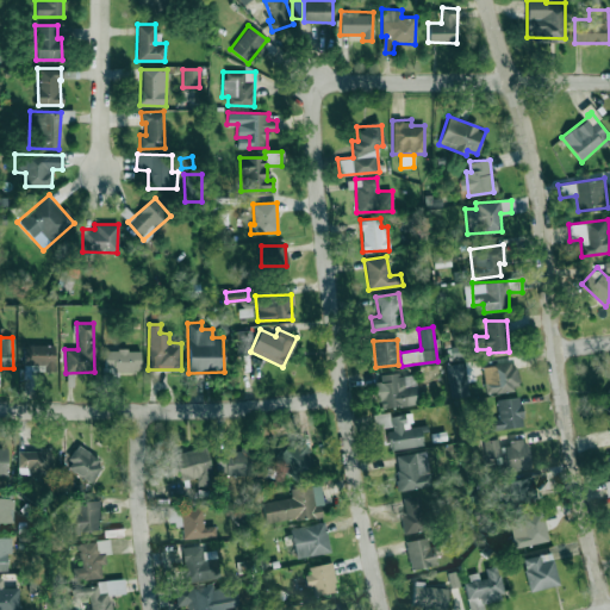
[(55,344),(23,344),(22,378),(35,378),(35,371),(55,371),(55,344)]
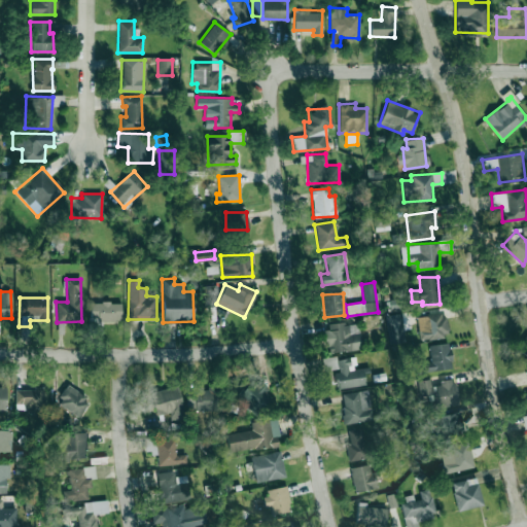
[(121,303),(91,302),(90,321),(120,322),(121,303)]
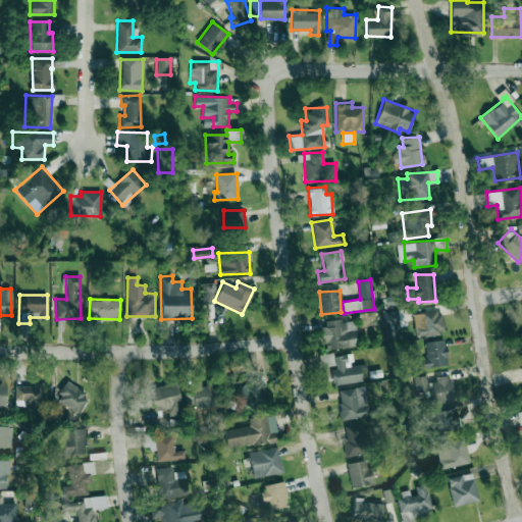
[(413,313),(414,335),(444,333),(441,311),(413,313)]
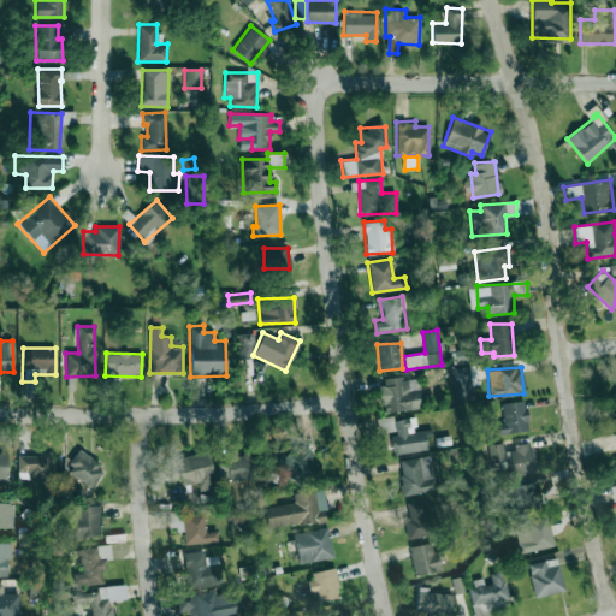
[(471,400),(466,375),(451,378),(455,402),(471,400)]
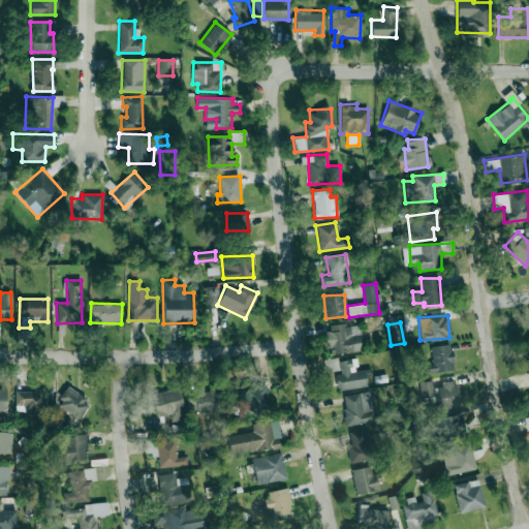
[(360,323),(327,324),(328,352),(361,351),(360,323)]
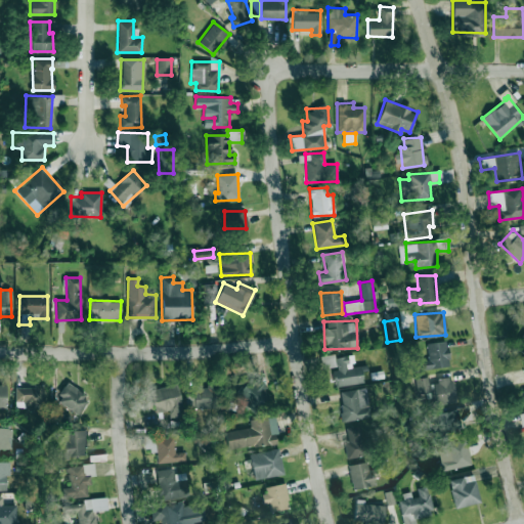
[(523,352),(523,331),(514,346),(523,352)]
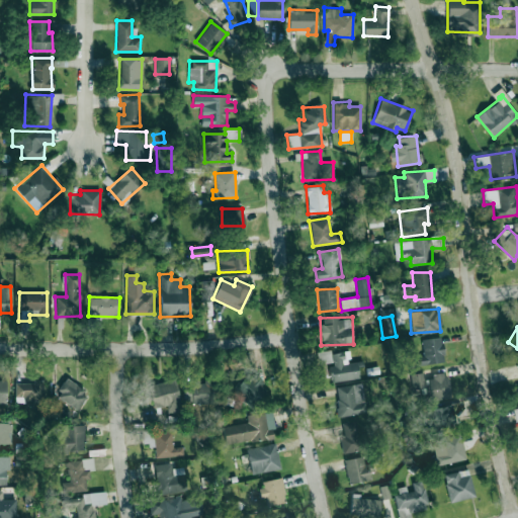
[(424,355),(416,357),(418,366),(445,360),(440,336),(421,340),(424,355)]
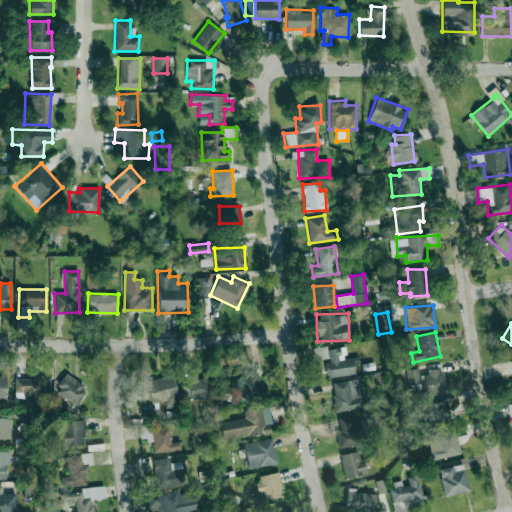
[(328,377),(355,374),(353,357),(345,358),(344,347),(327,349),(328,362),(326,362),(328,377)]
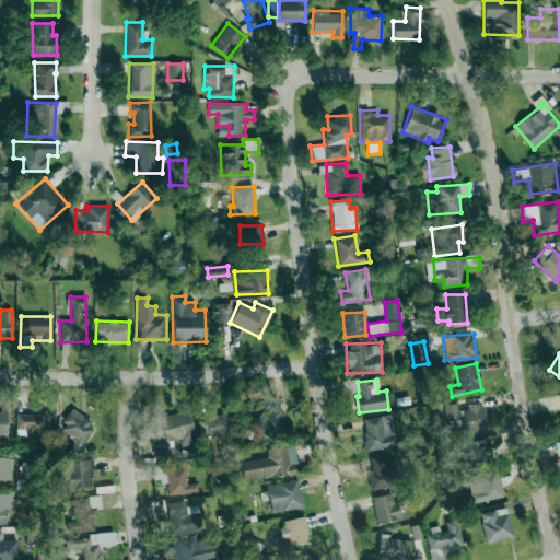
[(258,431),(272,442),(290,420),(267,403),(254,419),(263,426),(258,431)]
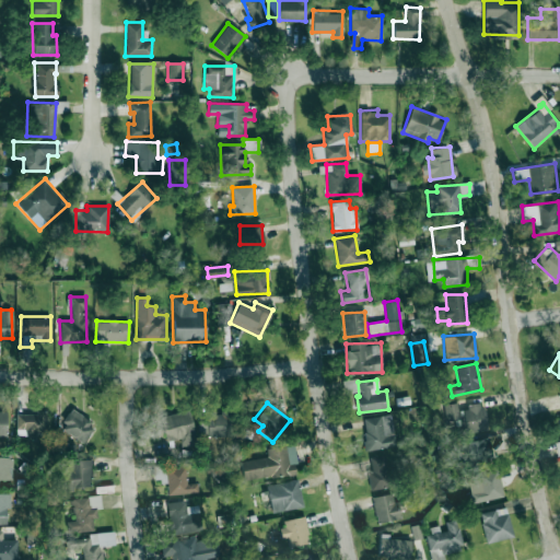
[(445,421),(457,419),(459,434),(486,430),(481,404),(458,407),(457,403),(443,405),(445,421)]
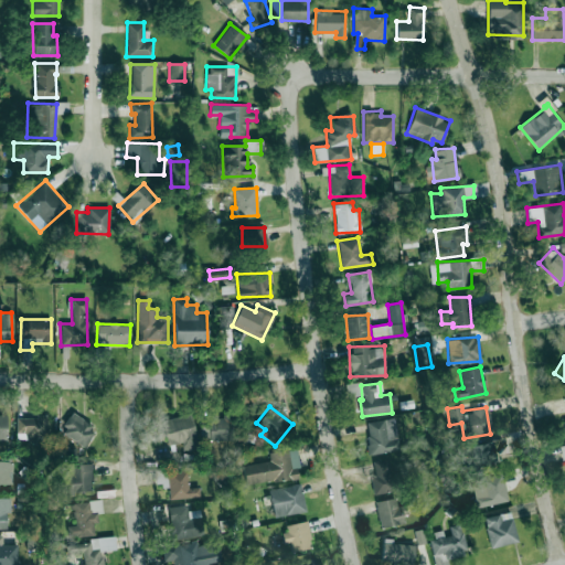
[(85,446),(96,428),(72,413),(61,432),(85,446)]
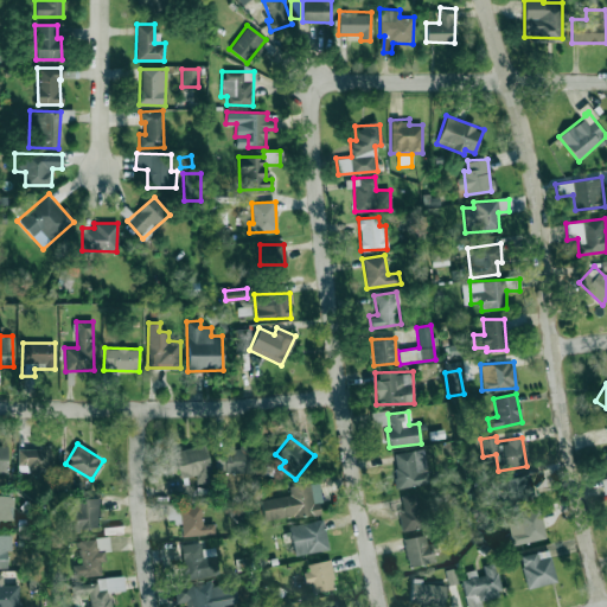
[(195,475),(197,483),(212,480),(205,445),(174,451),(179,478),(195,475)]
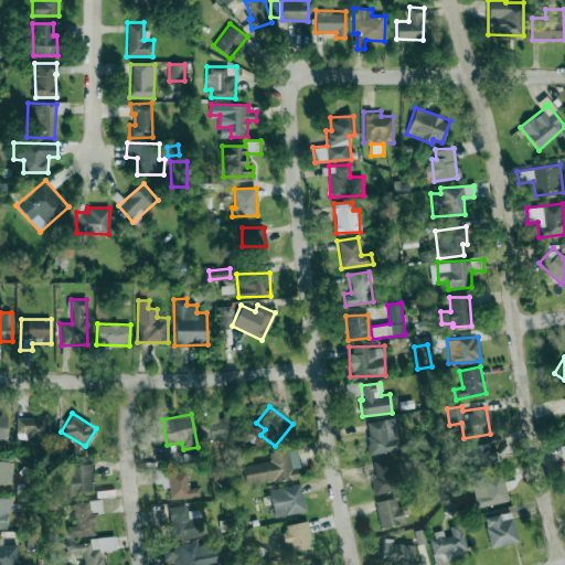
[(16,417),(17,438),(46,438),(46,416),(16,417)]
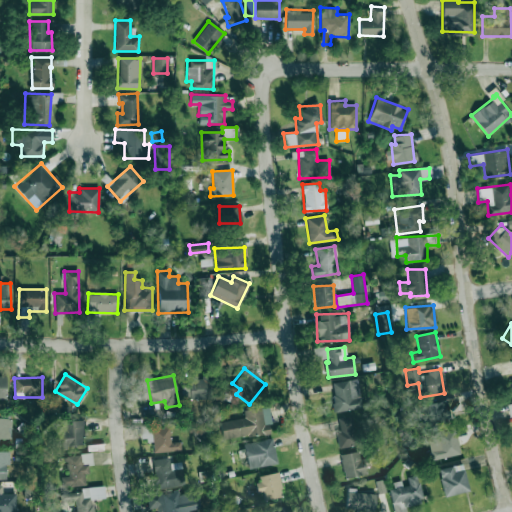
[(183,398),(211,398),(210,377),(183,378),(183,398)]
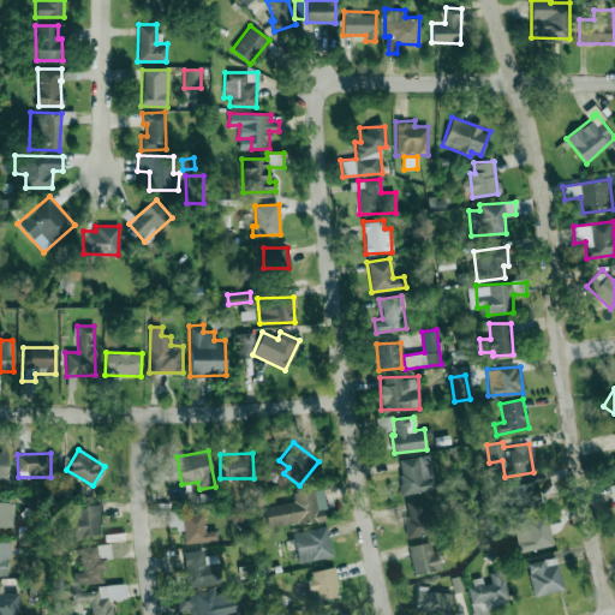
[(398,459),(401,494),(434,490),(430,455),(398,459)]
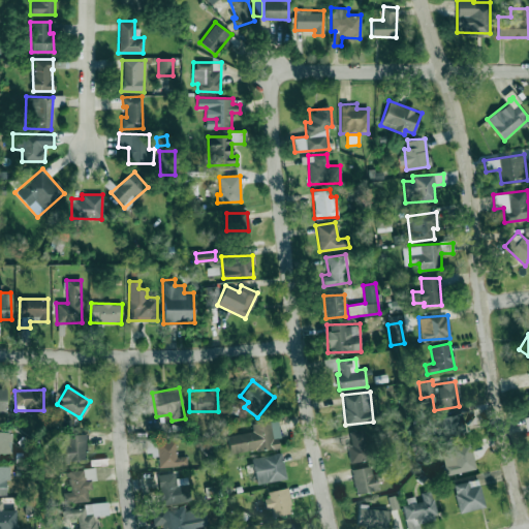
[(444,431),(437,432),(439,443),(466,438),(461,413),(441,417),(444,431)]
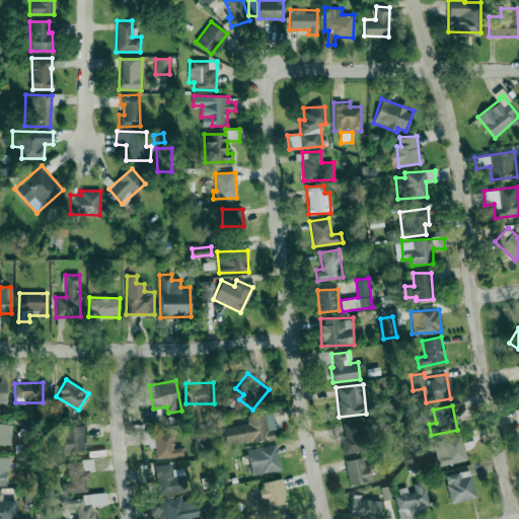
[(223,427),(226,445),(276,438),(272,412),(246,416),(247,423),(223,427)]
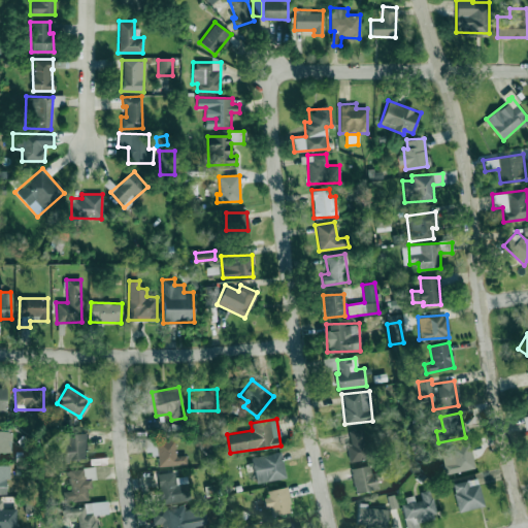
[(0,452),(11,453),(11,424),(0,424),(0,452)]
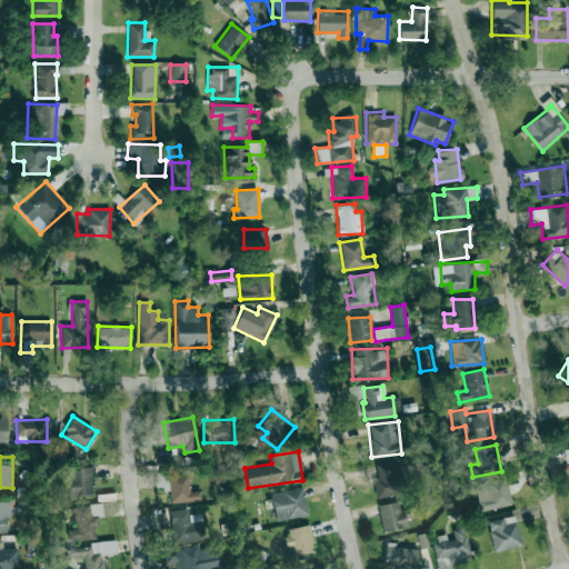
[(378,478),(372,479),(376,498),(397,493),(391,461),(375,465),(378,478)]
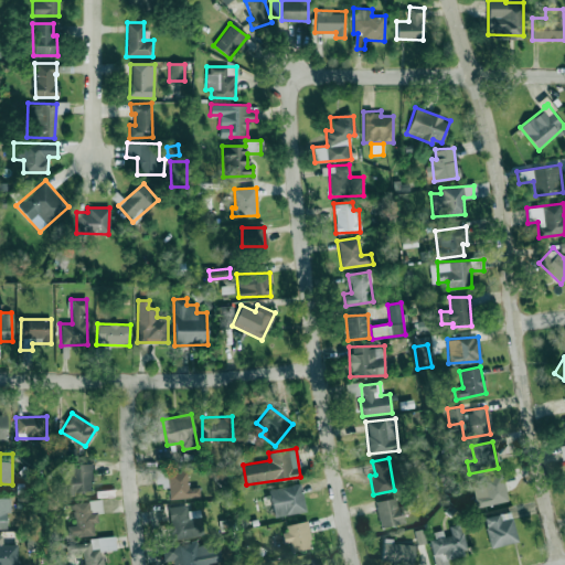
[(91,462),(56,465),(57,493),(93,492),(91,462)]
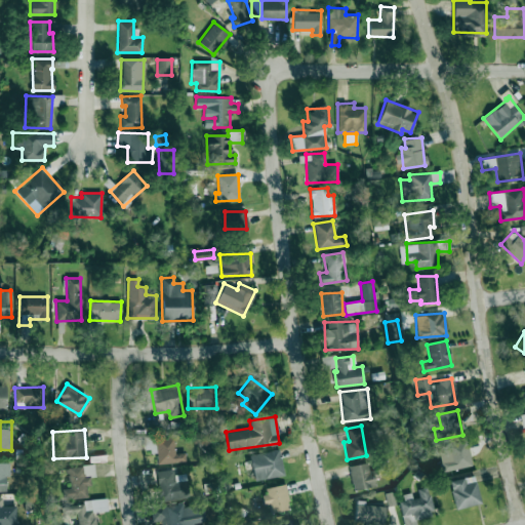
[(186,461),(186,452),(174,453),(173,436),(144,438),(145,451),(156,451),(157,463),(186,461)]
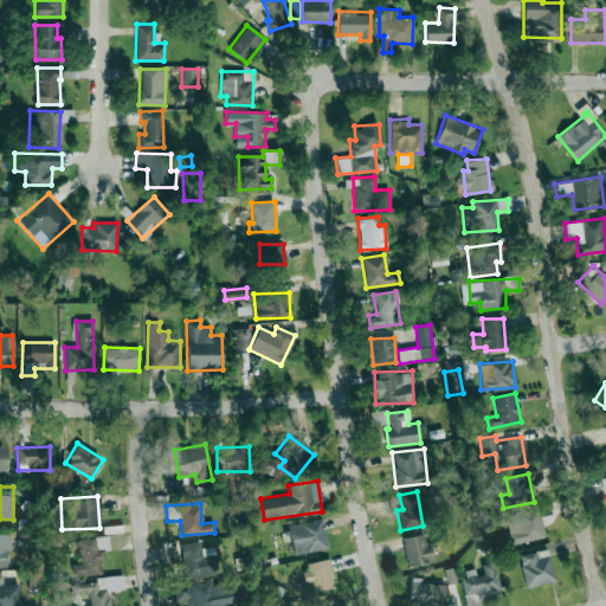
[(542,540),(540,509),(507,511),(508,542),(542,540)]
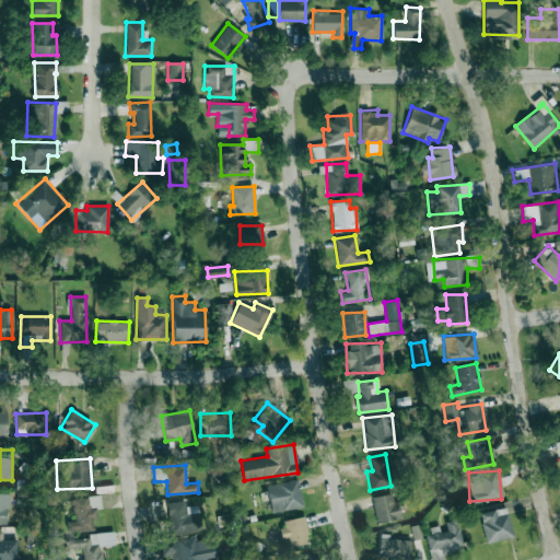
[(303,506),(298,478),(266,485),(272,513),(303,506)]
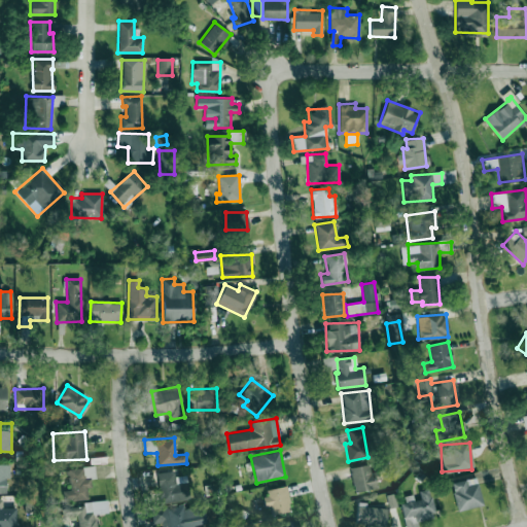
[(0,464),(0,493),(5,493),(5,477),(10,477),(9,464),(0,464)]
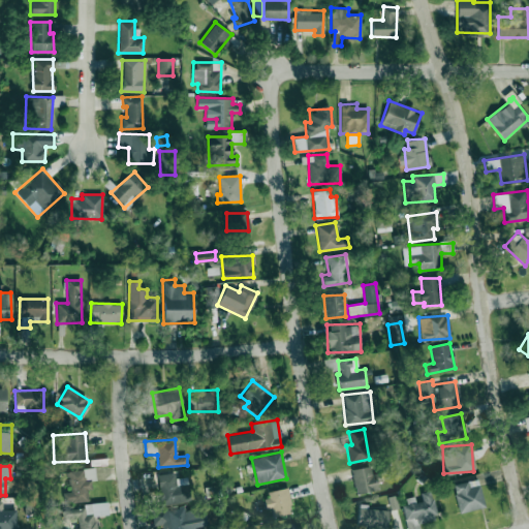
[(378,473),(371,474),(370,466),(352,468),(354,493),(380,490),(378,473)]
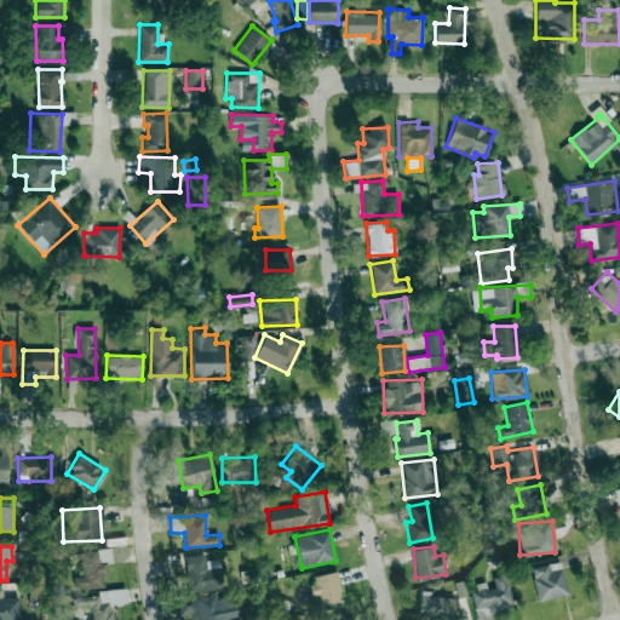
[(105,586),(104,563),(112,562),(112,549),(79,551),(80,577),(74,577),(75,589),(105,586)]
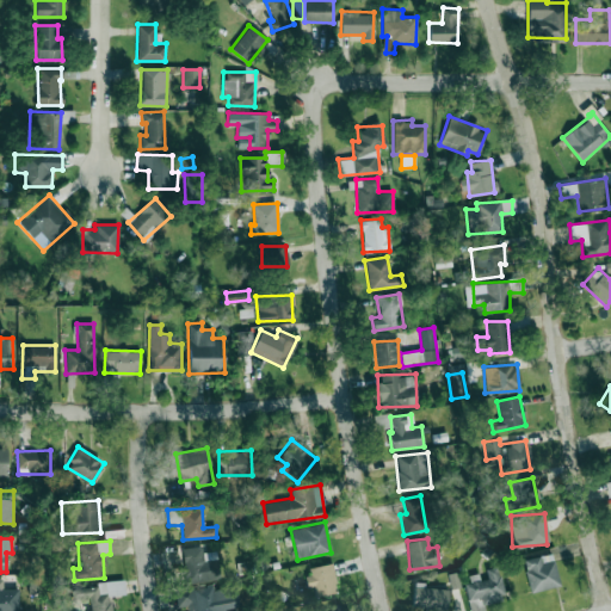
[(186,584),(220,578),(215,550),(203,553),(202,545),(180,549),(186,584)]
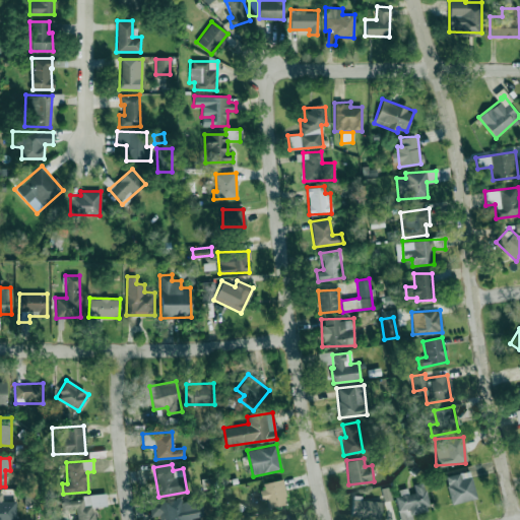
[(476,498),(469,470),(445,476),(451,504),(476,498)]
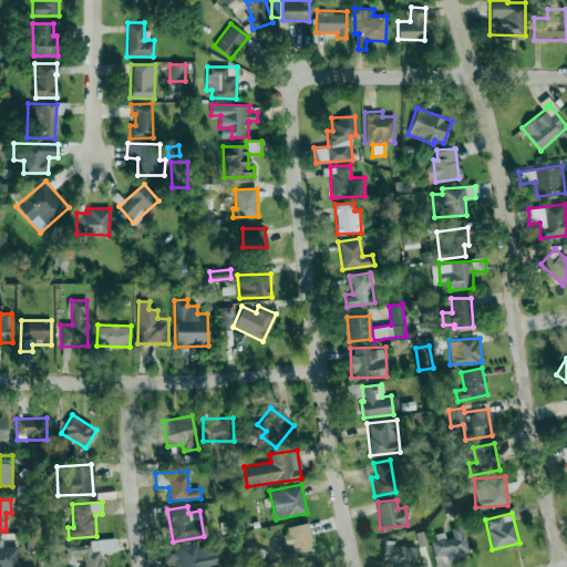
[(291,553),(312,550),(309,523),(284,526),(286,546),(290,545),(291,553)]
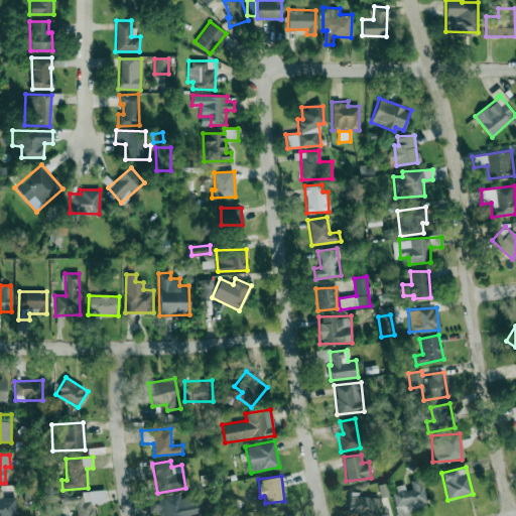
[(421,479),(410,481),(411,486),(392,489),(395,507),(396,507),(398,515),(426,510),(421,479)]
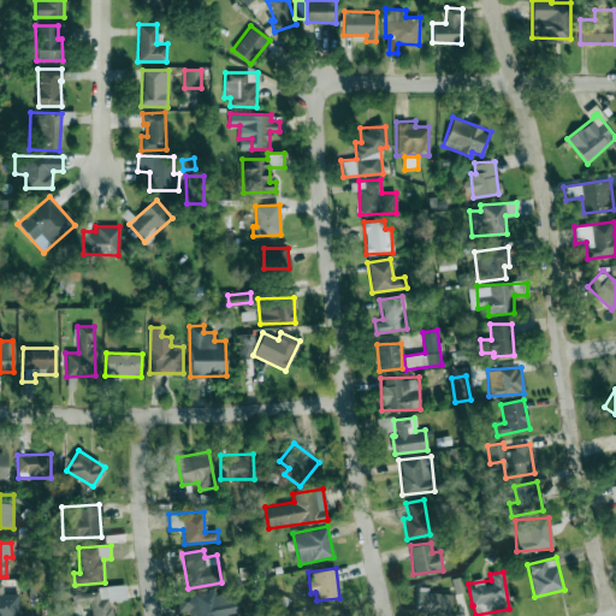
[(3,582),(0,582),(0,615),(18,615),(18,593),(3,593),(3,582)]
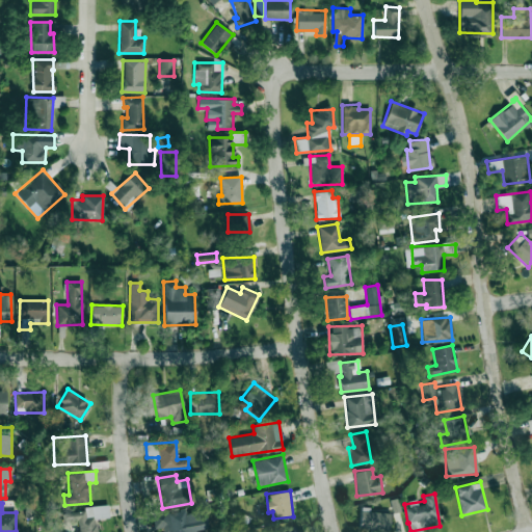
[(96,531),(96,519),(109,517),(108,506),(61,510),(62,521),(78,520),(79,531),(74,531),(96,531)]
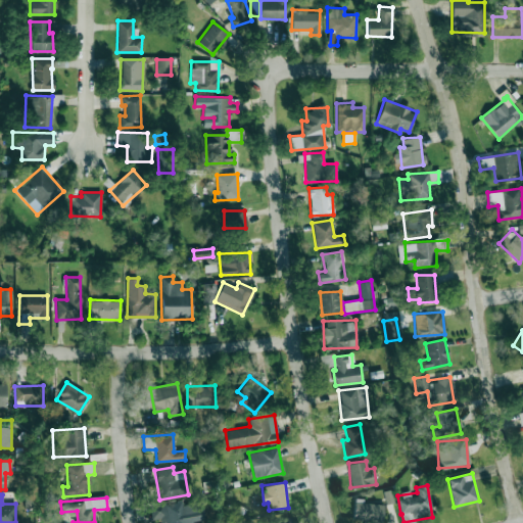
[(203,522),(201,500),(183,503),(183,501),(149,506),(151,520),(160,518),(160,522),(203,522)]
